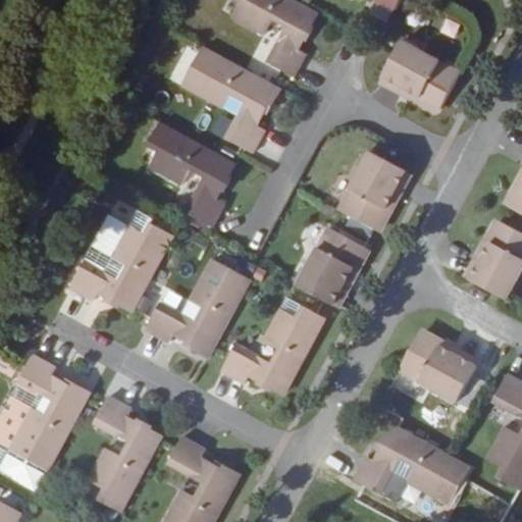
[(300,2),(296,0),(242,0),(243,0),(233,16),(264,34),(273,17),(289,24),(268,60),(281,67),(296,75),(308,52),(300,47),(318,12),(300,2)]
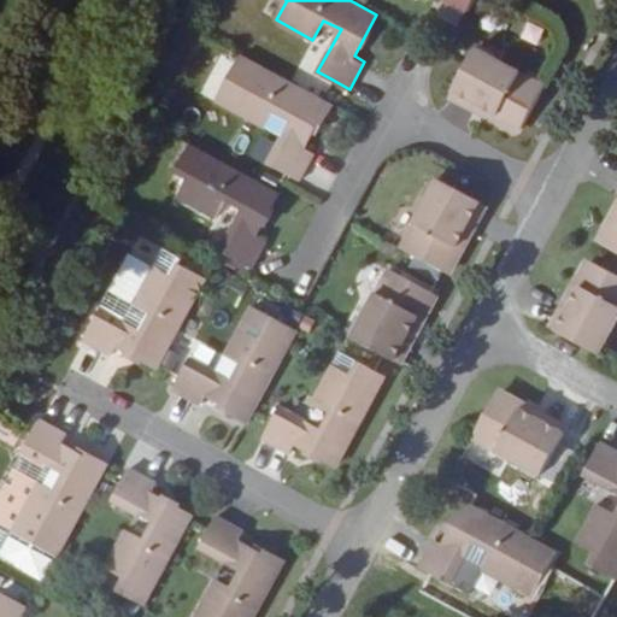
[(451,0),(469,10),(474,0),(451,0)]
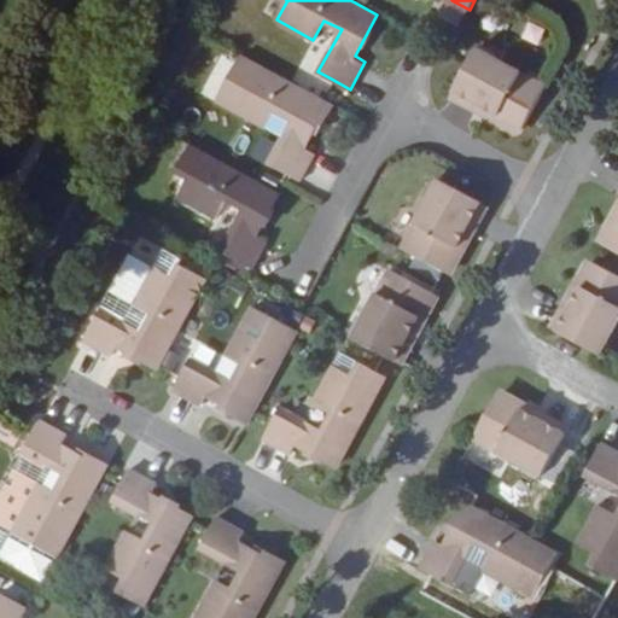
[(519,134),(547,83),(478,46),(468,64),(450,95),(519,134)]
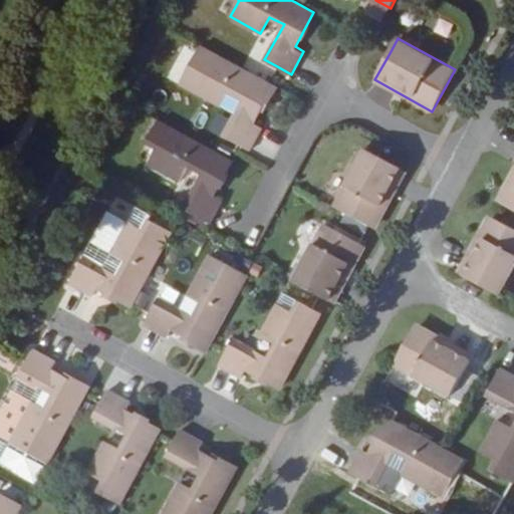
[(269,82),(201,45),(180,83),(221,105),(228,91),(243,99),(223,136),(238,143),(249,149),(261,126),(256,123),(277,86),(269,82)]
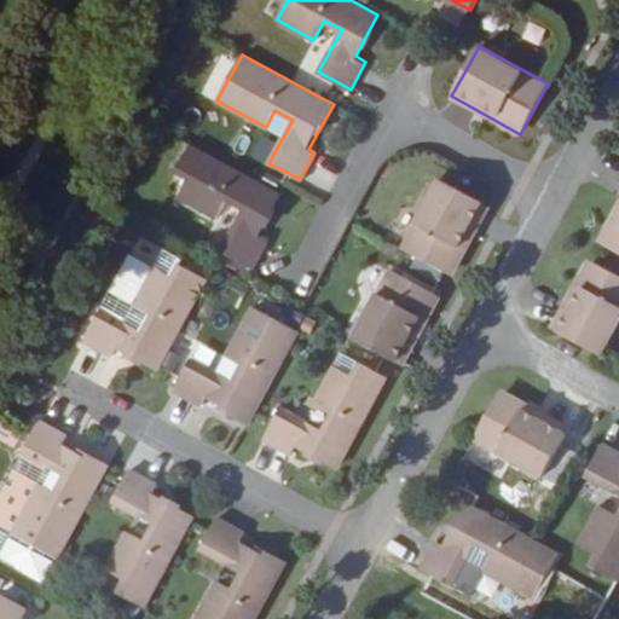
[(277,191),(191,143),(175,169),(189,178),(178,196),(217,218),(227,198),(244,208),(220,250),(243,261),(253,267),(268,239),(259,233),(282,194),(277,191)]
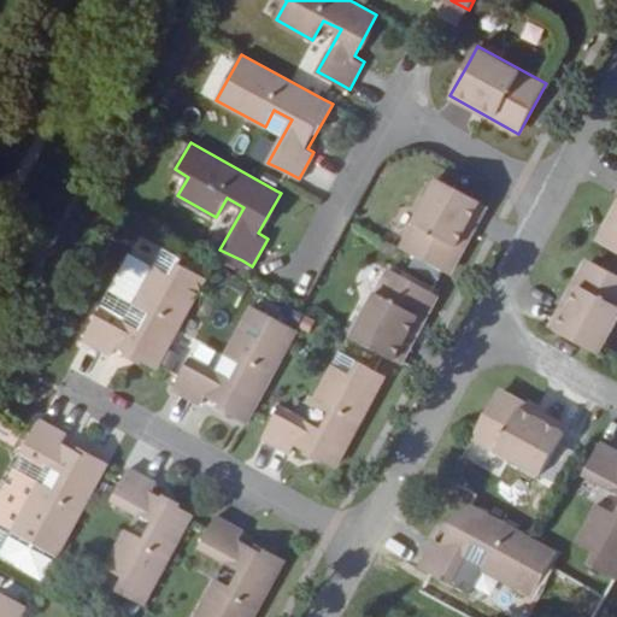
[(489,205),(482,200),(471,195),(440,178),(401,247),(445,270),(451,274),(489,205)]
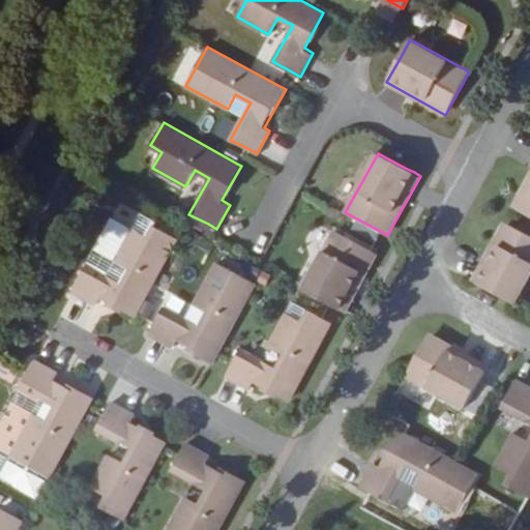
[(529,174),(513,206),(520,209),(529,214),(529,174)]
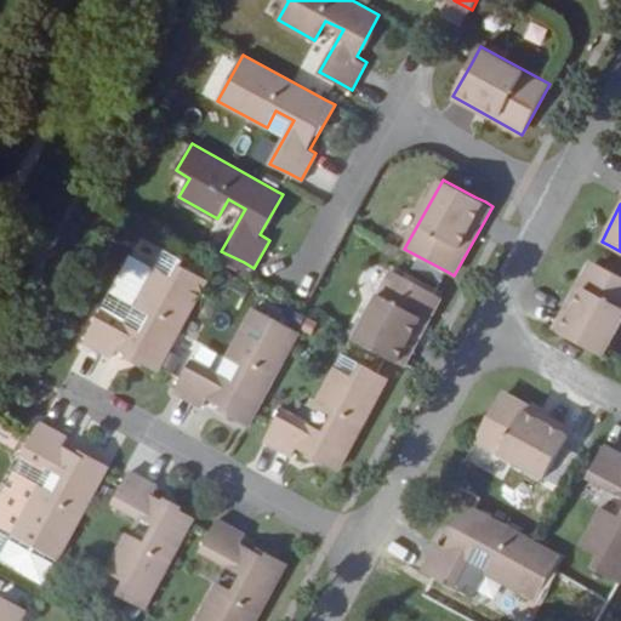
[(554,328),(558,330),(604,355),(620,324),(620,274),(599,263),(592,260),(554,328)]
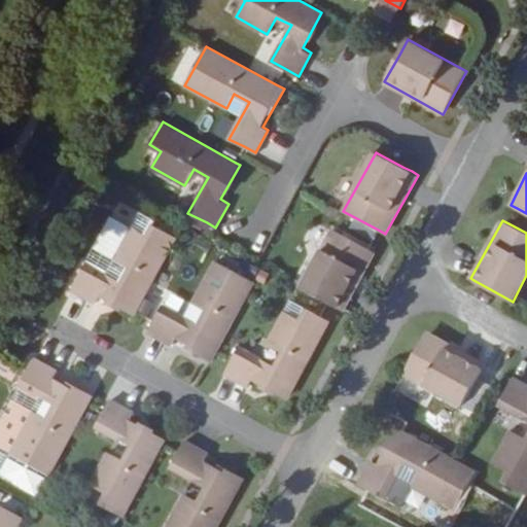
[(86,262),(76,280),(70,290),(95,304),(99,294),(133,314),(135,311),(176,237),(154,224),(148,237),(132,227),(114,259),(130,267),(121,282),(86,262)]
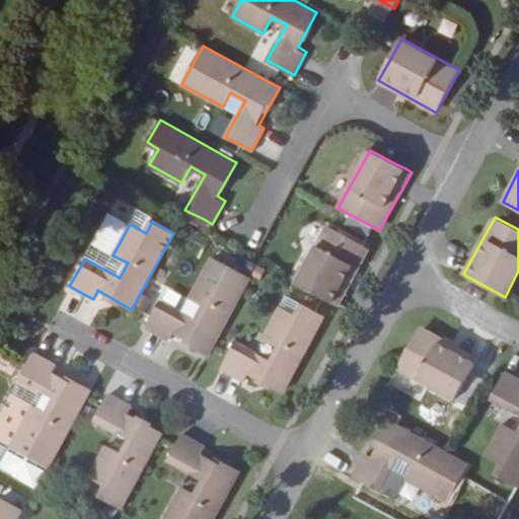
[(370,247),(364,244),(328,225),(296,283),(323,298),(339,306),(370,247)]
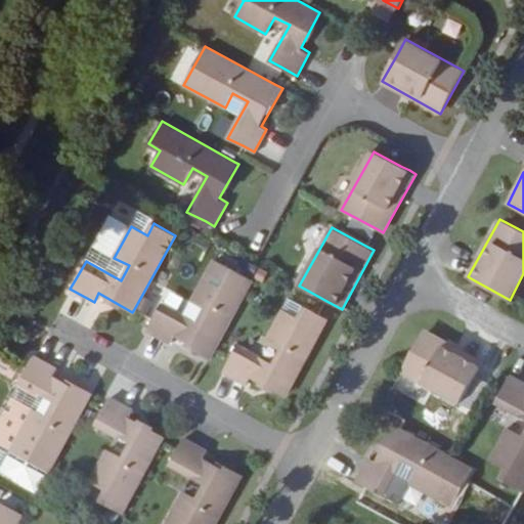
[(162,303),(153,318),(146,330),(170,343),(172,339),(209,358),(214,350),(254,279),(215,259),(191,301),(205,309),(198,322),(162,303)]
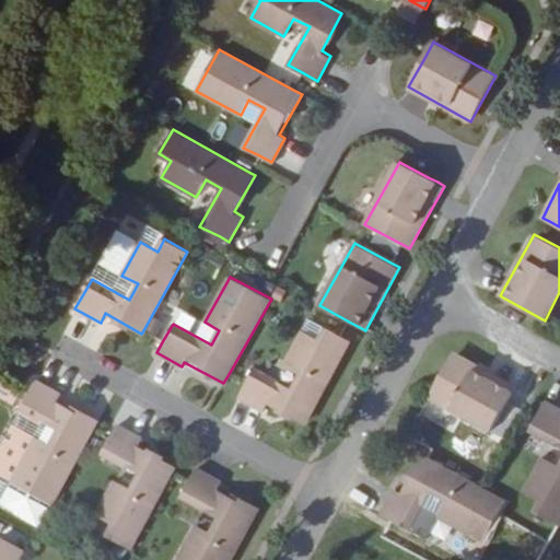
[(268,401),(306,422),(351,340),(341,335),(327,327),(321,340),(304,330),(284,364),(301,374),(293,389),(255,369),(246,383),(238,397),(264,411),(268,401)]
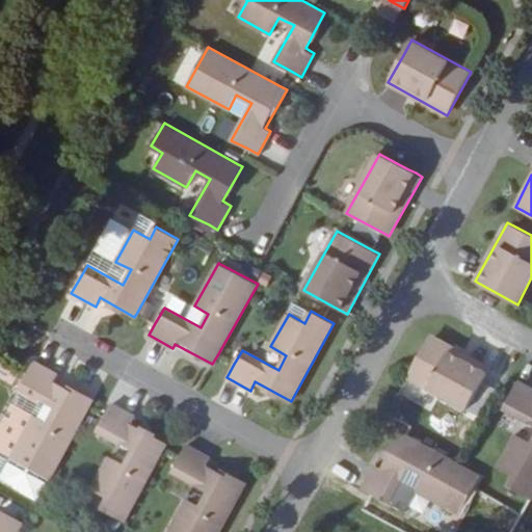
[(490,367),(445,341),(431,334),(407,377),(468,409),(483,381),(490,367)]
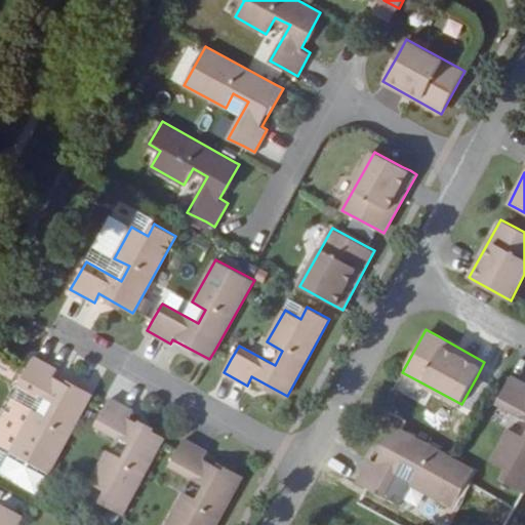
[(34,356),(28,365),(18,384),(55,404),(47,418),(34,411),(10,452),(48,474),(88,402),(92,394),(55,373),(57,369),(34,356)]
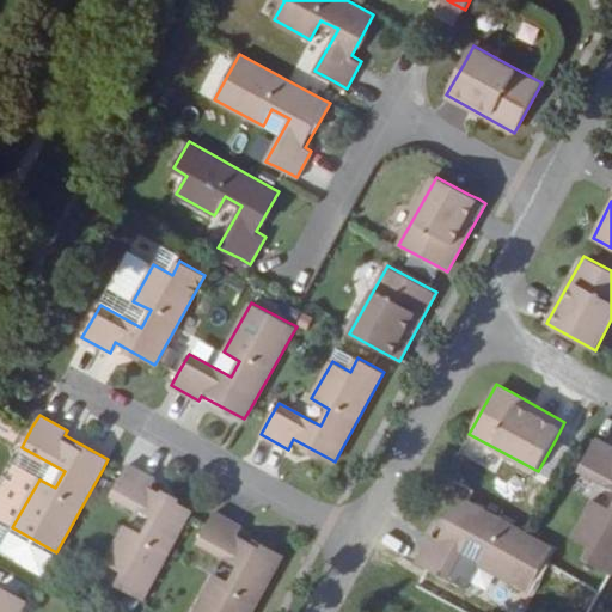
[(586,561),(611,574),(611,573),(611,446),(598,439),(587,457),(581,470),(611,487),(611,509),(594,500),(574,536),(593,546),(586,561)]
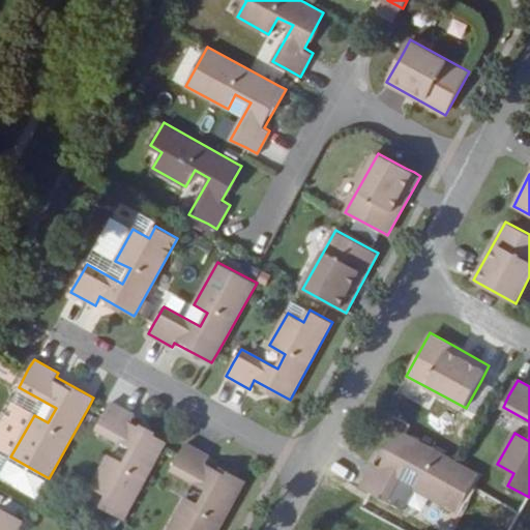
[(112,402),(105,415),(97,429),(134,450),(126,464),(110,455),(92,487),(109,495),(101,508),(123,521),(165,445),(167,441),(130,421),(134,414),(112,402)]
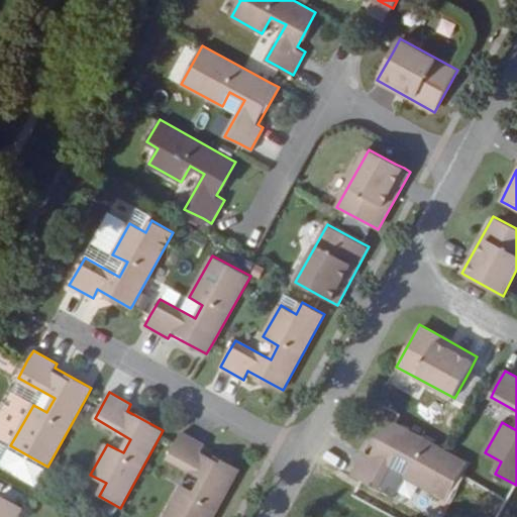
[(352,475),(362,480),(380,490),(399,453),(413,460),(404,477),(436,495),(444,479),(455,485),(461,473),(468,462),(444,449),(395,422),(392,421),(373,455),(365,450),(352,475)]
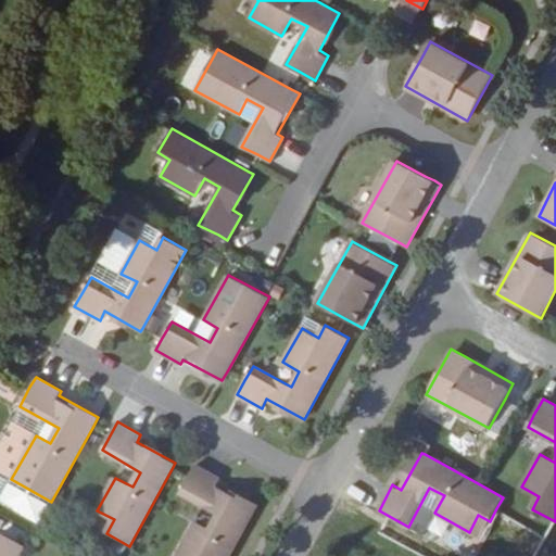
[(229,555),(257,505),(217,483),(219,478),(196,465),(189,477),(180,493),(218,515),(211,531),(196,521),(176,555),(229,555)]
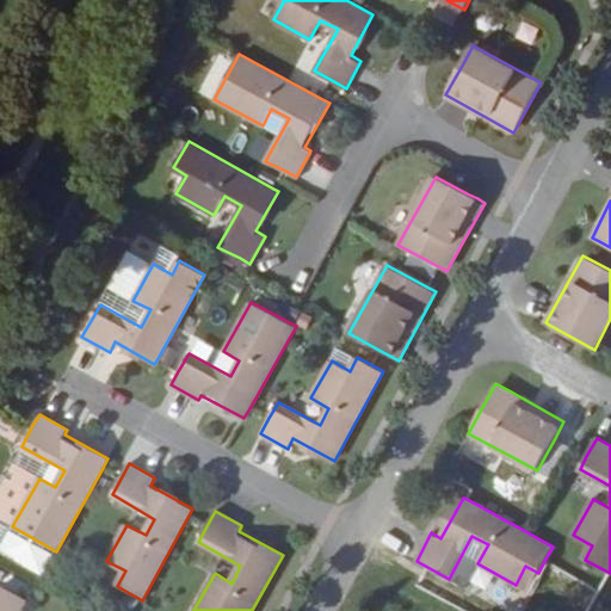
[(0,610),(20,610),(26,602),(1,586),(0,588),(0,610)]
